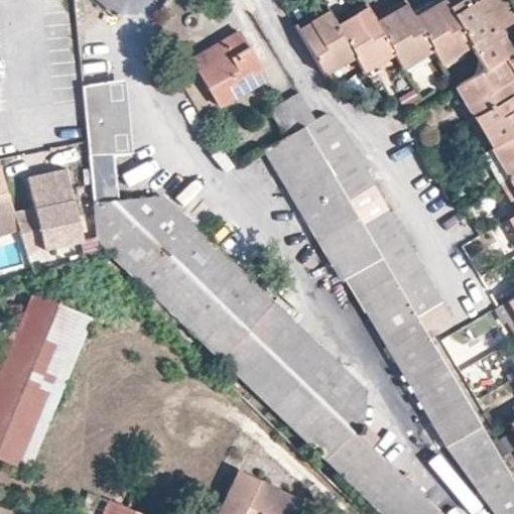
[(444,0),(414,16),(434,51),(440,65),(472,46),(448,8),(444,0)]
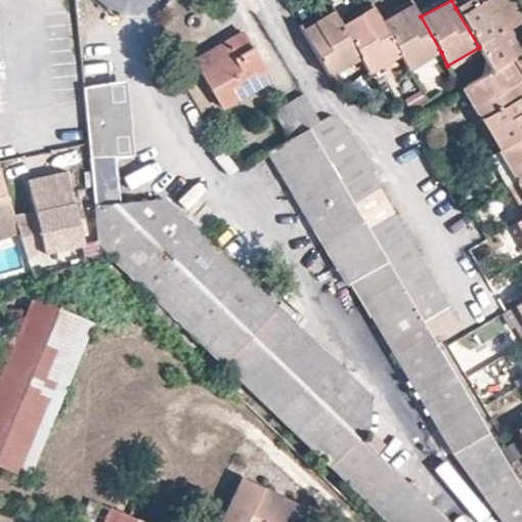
[(480,0),(469,0),(455,8),(479,47),(492,72),(511,60),(515,57),(506,41),(514,37),(509,30),(521,23),(521,18),(510,0),(486,0),(482,2),(480,0)]
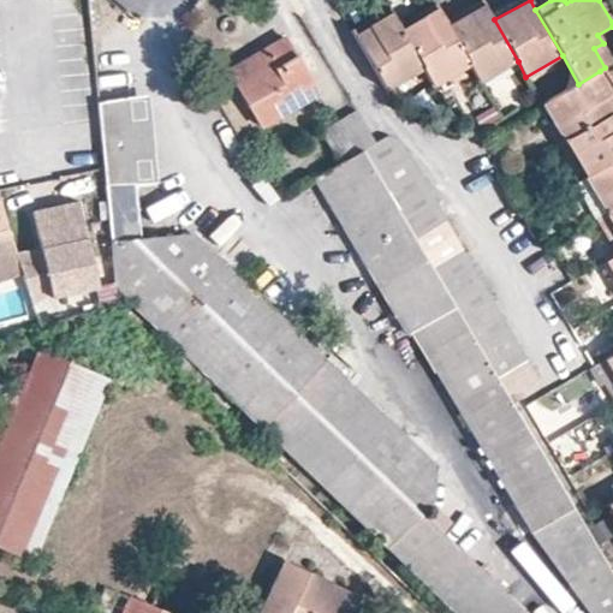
[(484,4),(447,25),(471,66),(482,83),(518,61),(494,19),(484,4)]
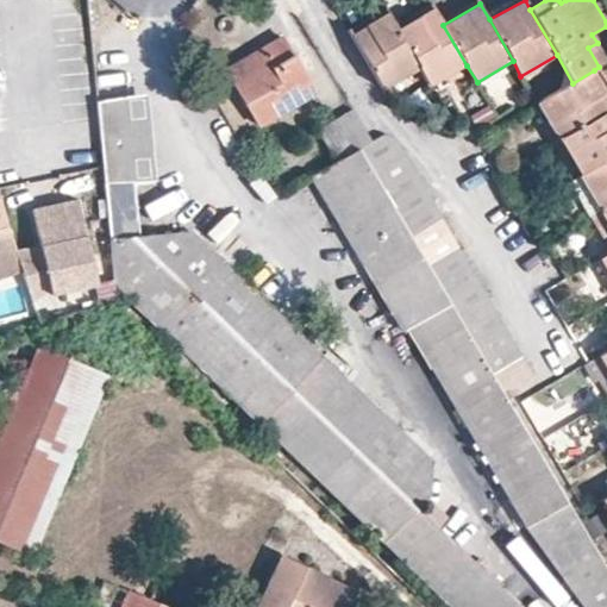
[(429,87),(467,66),(443,25),(433,7),(396,27),(419,69),(429,87)]
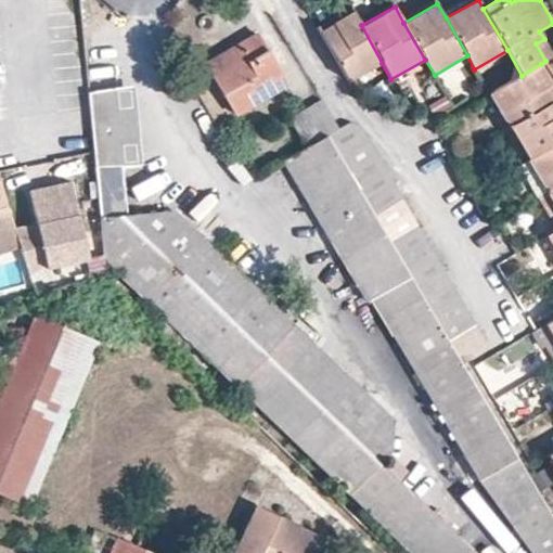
[(354,11),(320,31),(350,80),(382,63),(361,25),(354,11)]
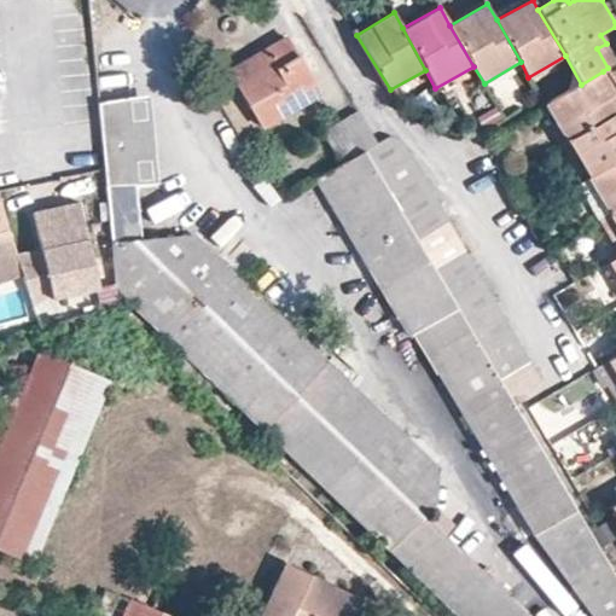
[(289,35),(228,71),(265,131),(323,94),(289,35)]
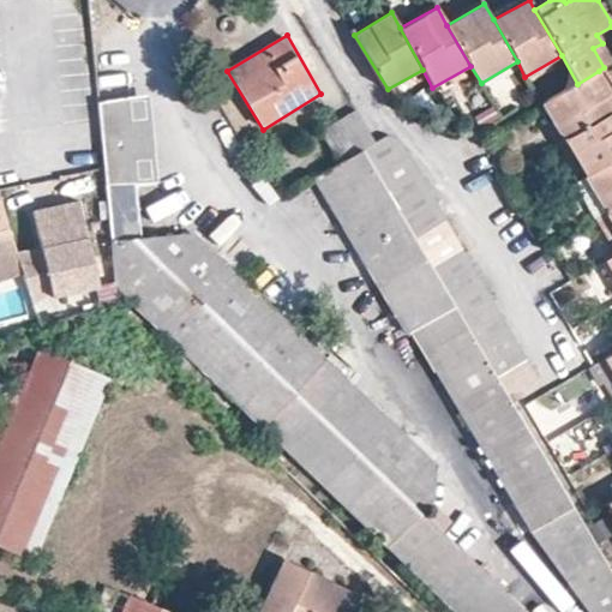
[(611,58),(603,43),(593,48),(604,67),(611,64),(611,58)]
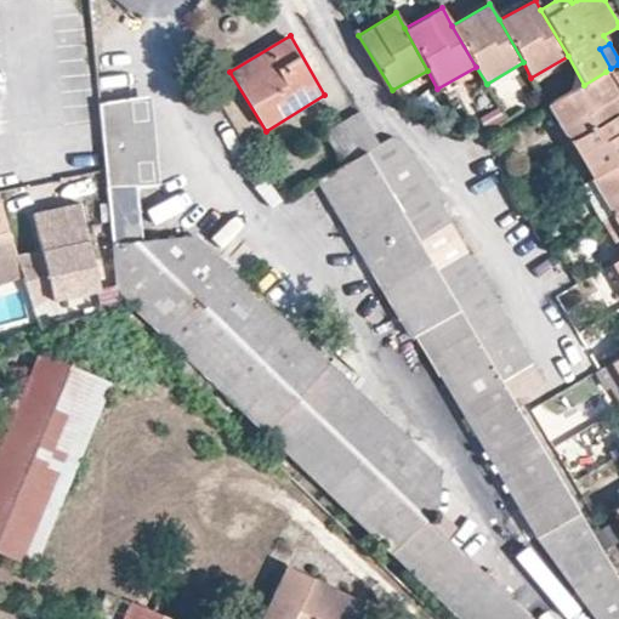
[(618,96),(606,72),(584,85),(547,107),(569,142),(618,111),(618,96)]
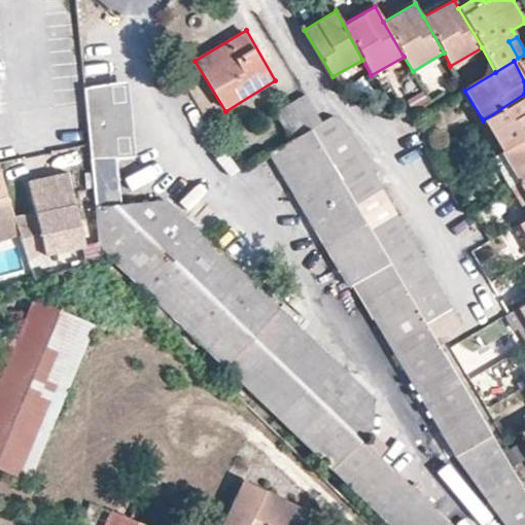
[(375,398),(172,198),(121,203),(117,162),(134,160),(126,84),(86,91),(86,103),(101,250),(388,524),(449,524),(361,440),(372,427),(375,398)]
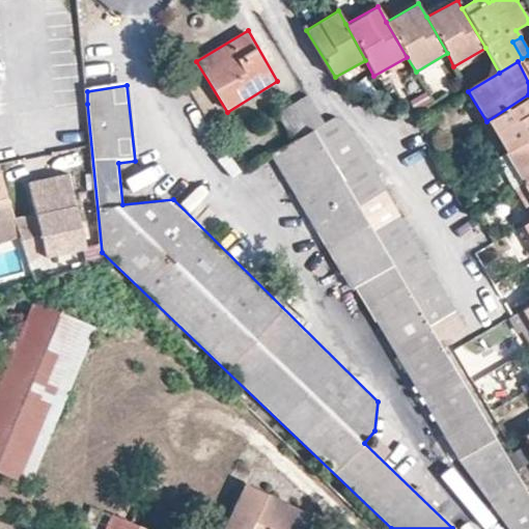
[(528,94),(486,121),(505,155),(528,140),(528,94)]
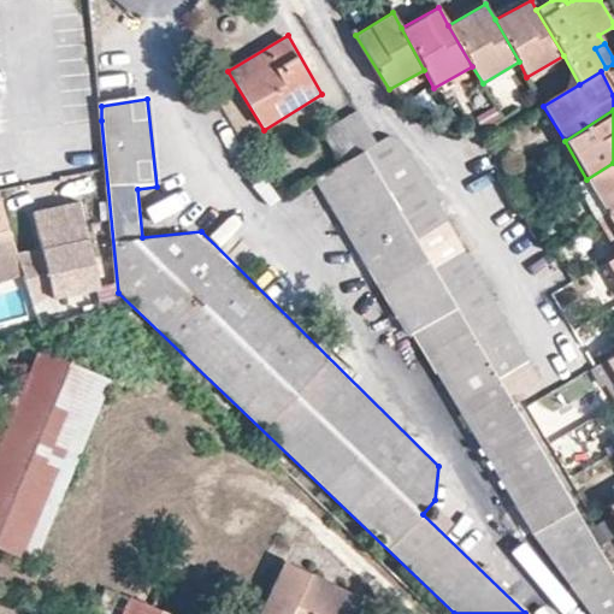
[(364,152),(377,145),(358,111),(323,133),(342,165),(364,152)]
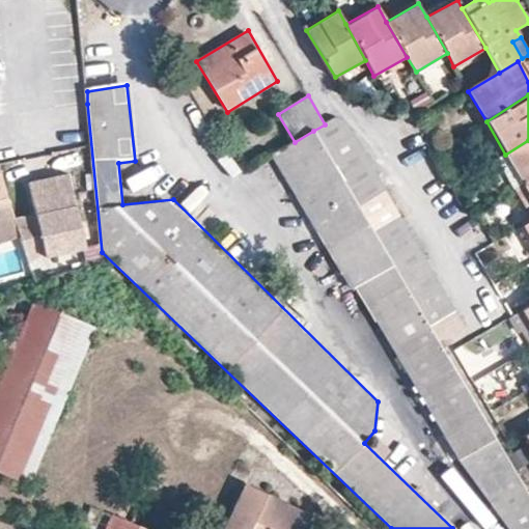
[(337,117),(325,124),(313,131),(393,266),(438,342),(465,327),(346,124),(337,117)]
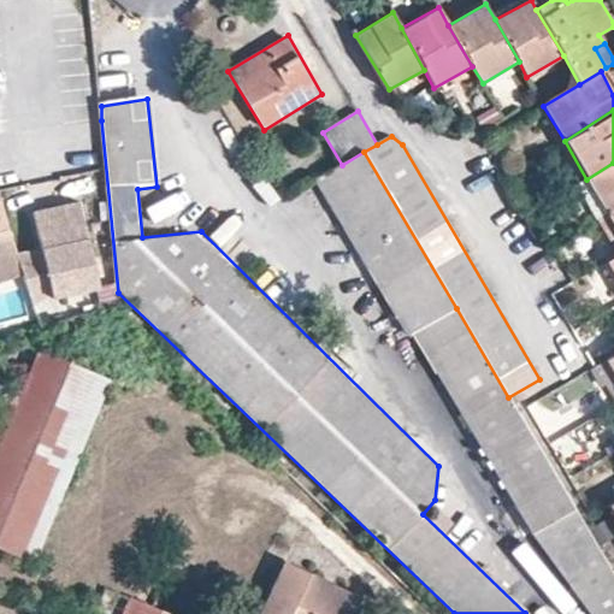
[(456,308),(364,152),(342,165),(317,179),(408,335),(412,332),(456,308)]
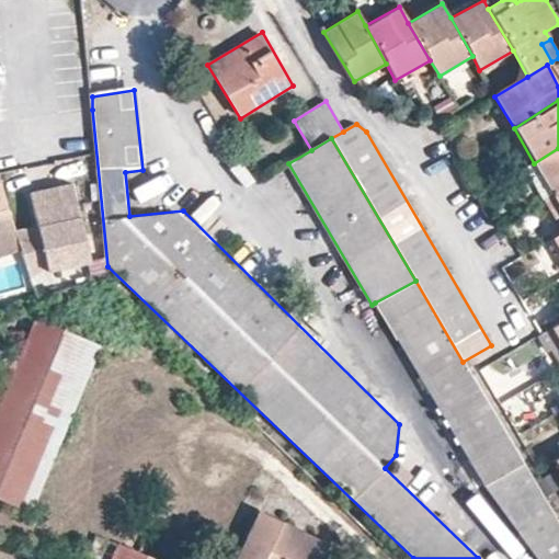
[(558,148),(534,163),(554,195),(558,192),(558,148)]
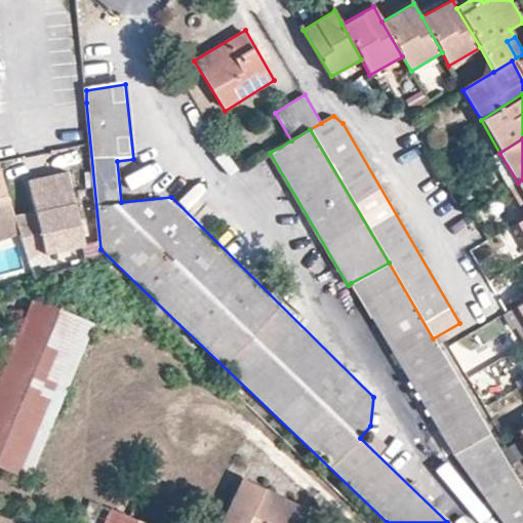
[(508,189),(518,183),(499,153),(490,157),(508,189)]
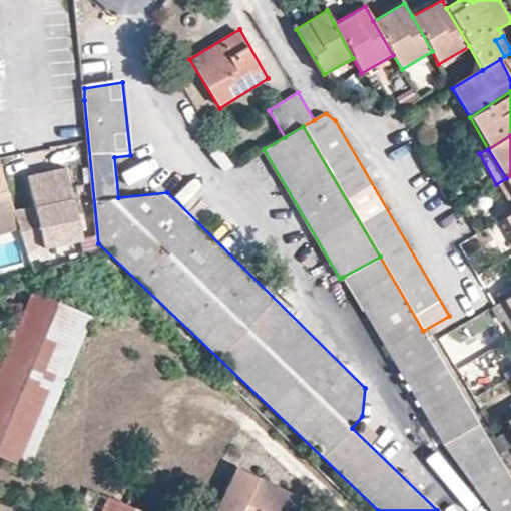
[(0,194),(9,192),(0,163),(0,194)]
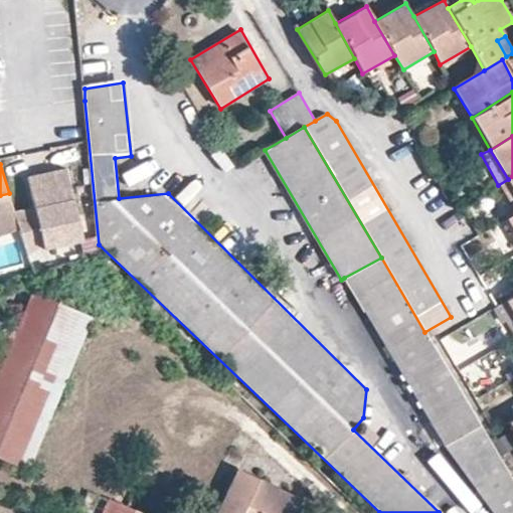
[(67,169),(29,177),(35,207),(44,248),(82,240),(67,169)]
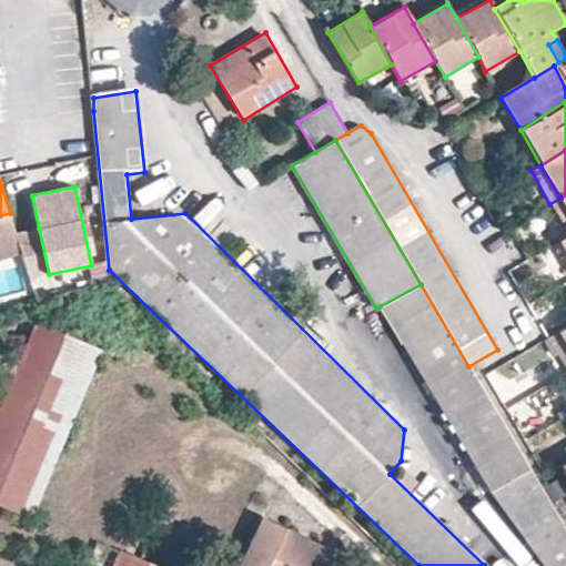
[(565,206),(561,198),(549,204),(565,231),(565,206)]
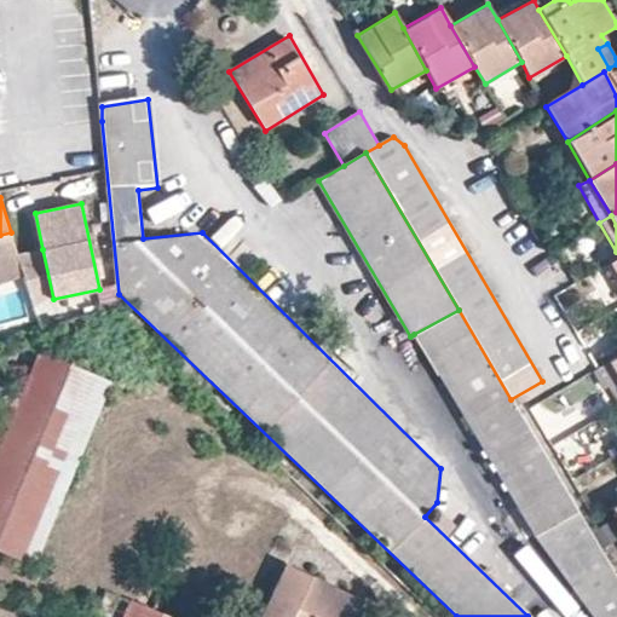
[(11,232),(0,235),(0,286),(26,277),(18,254),(11,232)]
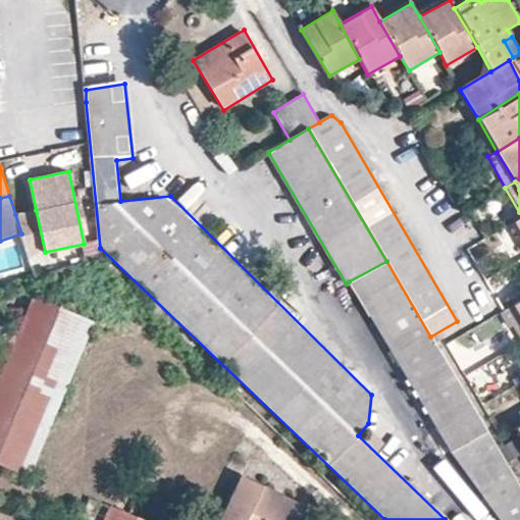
[(15,214),(21,234),(29,256),(45,252),(36,210),(15,214)]
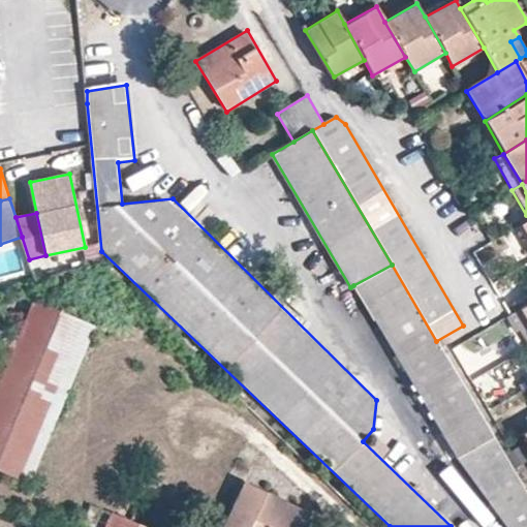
[(392,265),(353,285),(457,458),(492,437),(436,341),(392,265)]
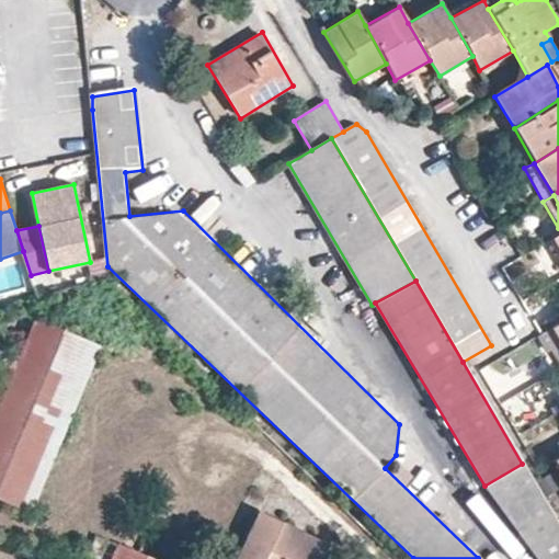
[(0,403),(36,319),(24,315),(0,369),(0,403)]
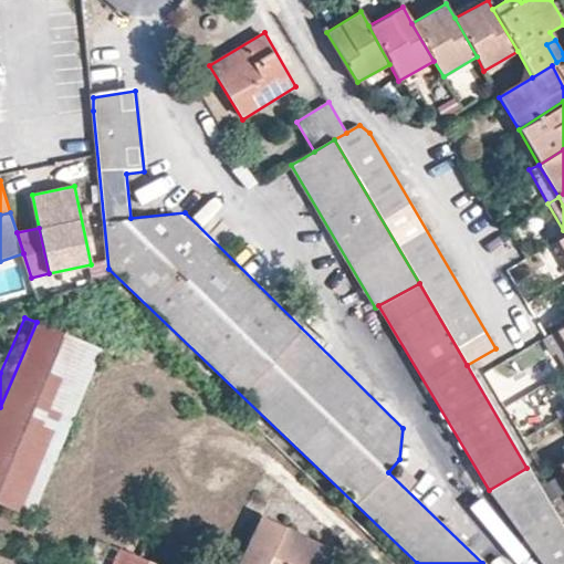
[(101,350),(37,322),(0,407),(0,507),(31,520),(101,350)]
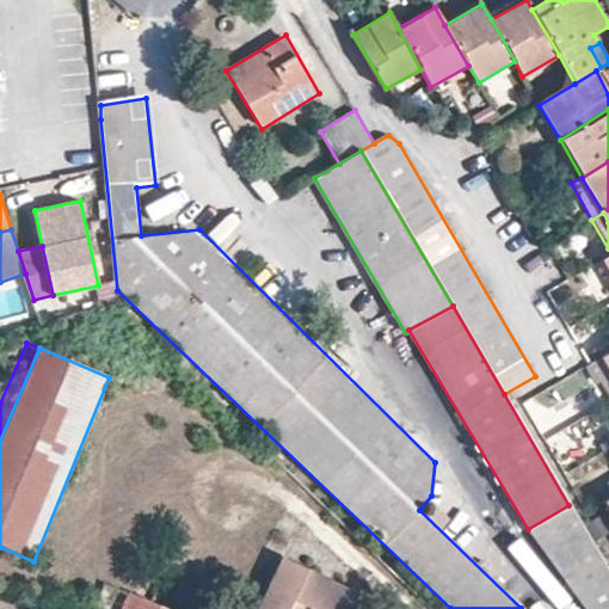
[(608,369),(602,358),(586,367),(596,385),(601,382),(608,395),(608,369)]
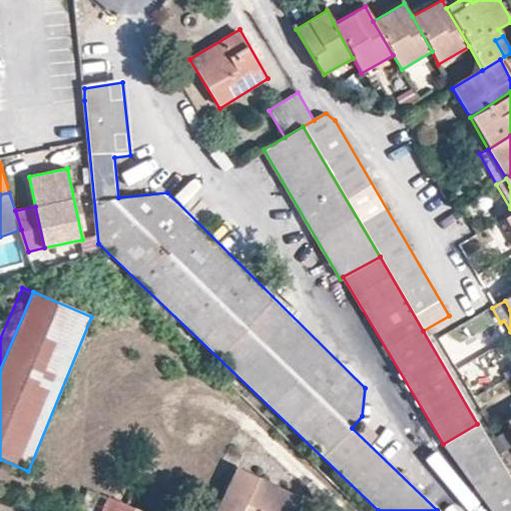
[(510,457),(501,464),(510,480),(510,457)]
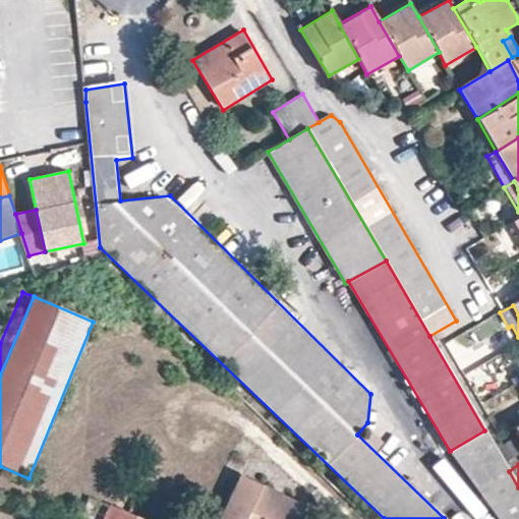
[(29,478),(0,466),(0,476),(25,487),(29,478)]
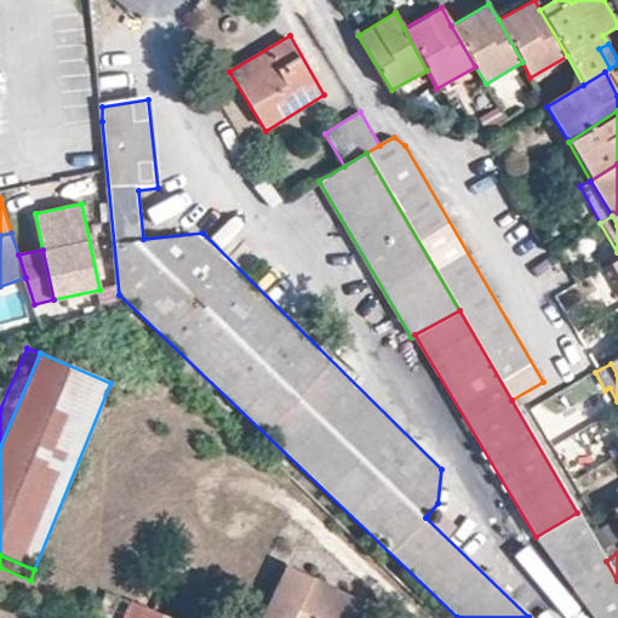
[(355,617),(362,602),(287,566),(263,617),(355,617)]
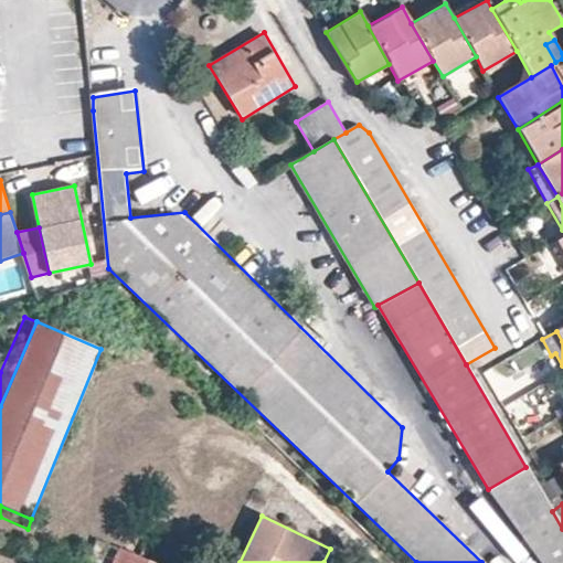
[(96,540),(85,562),(142,562),(96,540)]
